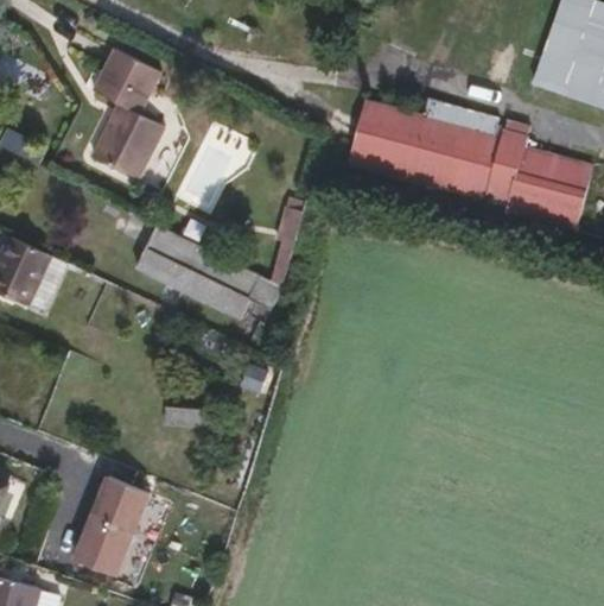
[(603,0),(558,0),(539,65),(603,79),(603,0)]
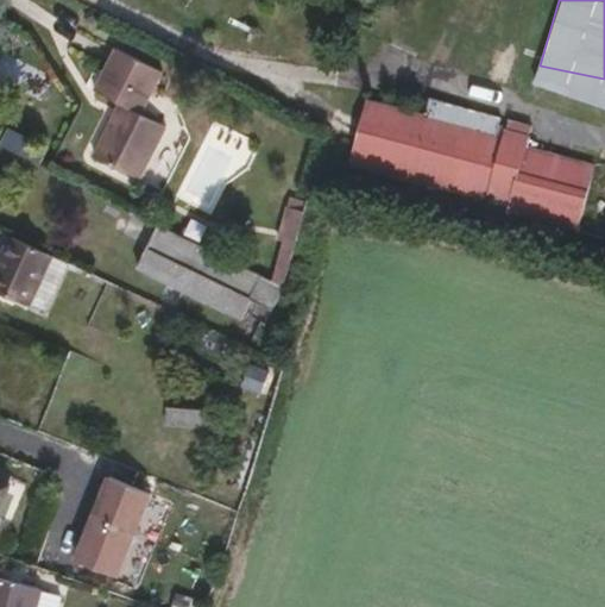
[(161,75),(114,51),(92,97),(117,110),(138,120),(161,75)]
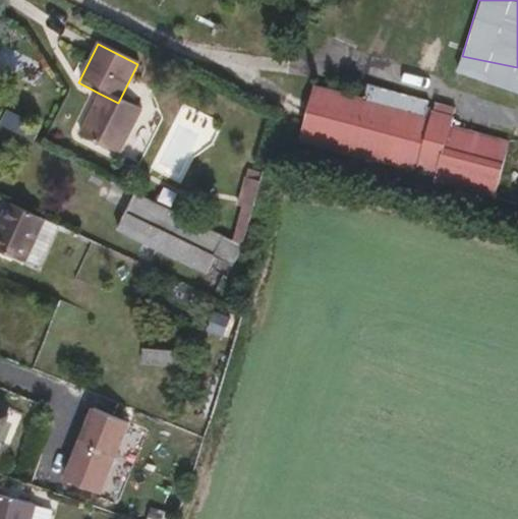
[(517,91),(458,73),(453,88),(517,106),(517,91)]
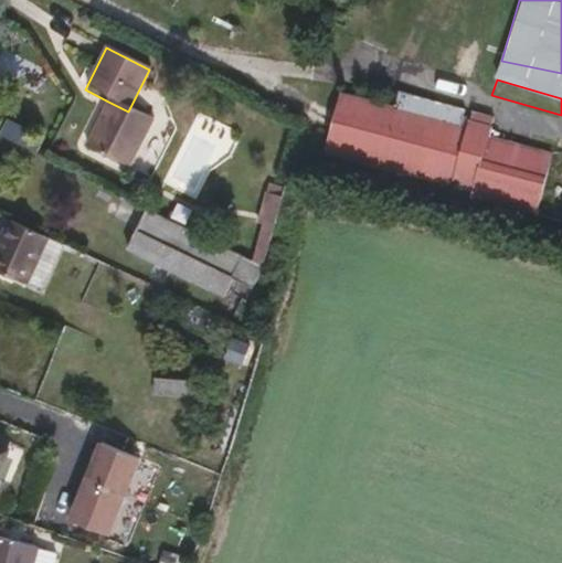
[(392,106),(341,93),(326,150),(428,177),(434,160),(455,167),(452,176),(474,182),(472,193),(537,211),(553,151),(488,134),(494,115),(396,89),(392,106)]
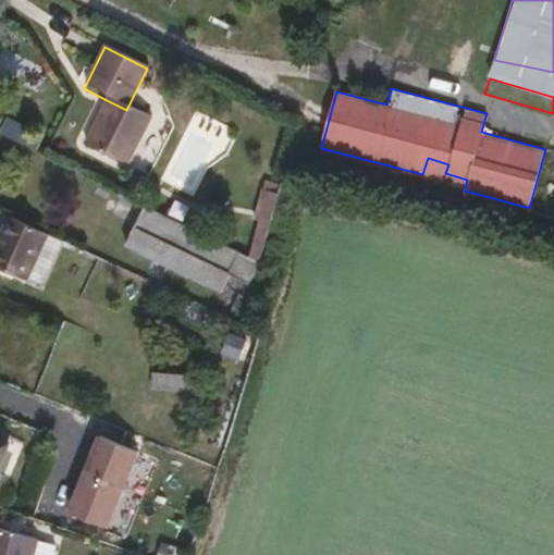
[(84,148),(125,169),(149,122),(126,110),(107,100),(84,148)]
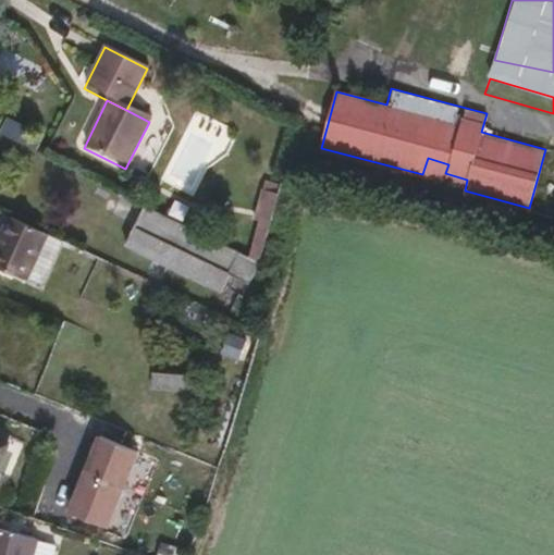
[(224,249),(130,202),(111,241),(205,288),(224,249)]
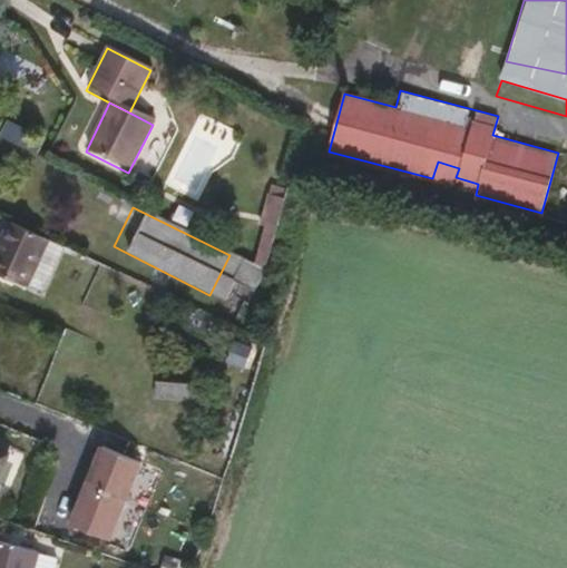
[(0,282),(10,287),(32,240),(0,223),(0,282)]
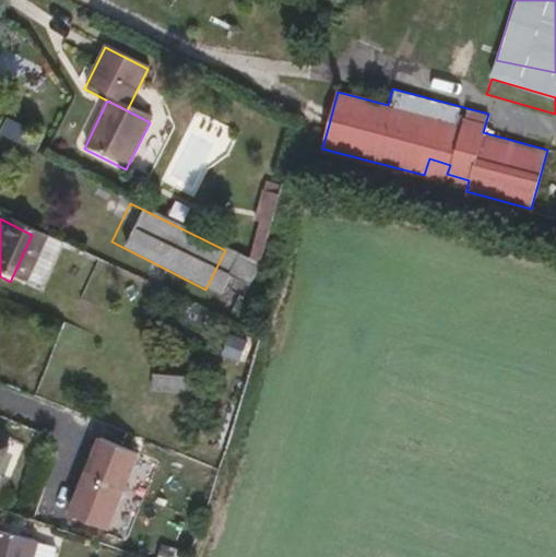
[(64,513),(108,532),(141,453),(96,436),(64,513)]
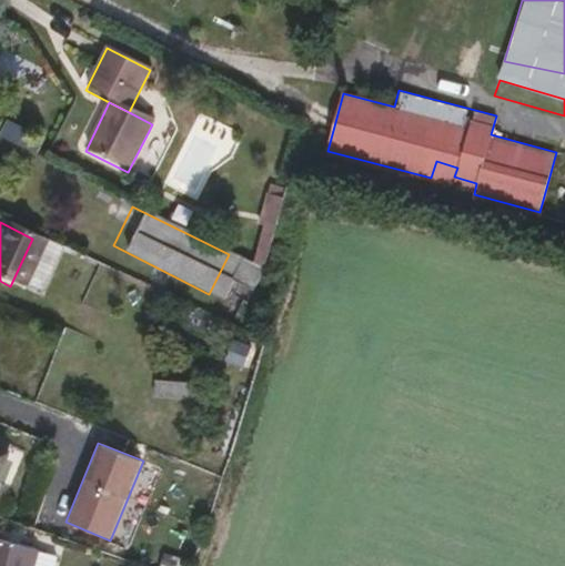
[(27,565),(31,552),(0,543),(0,565),(27,565)]
